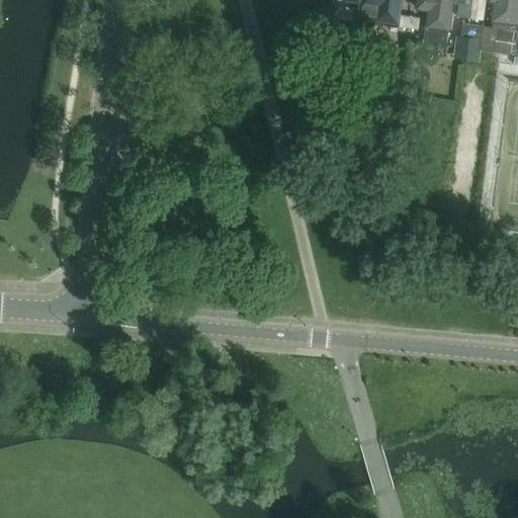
[(400,0),(359,0),(358,8),(399,13),(400,0)]
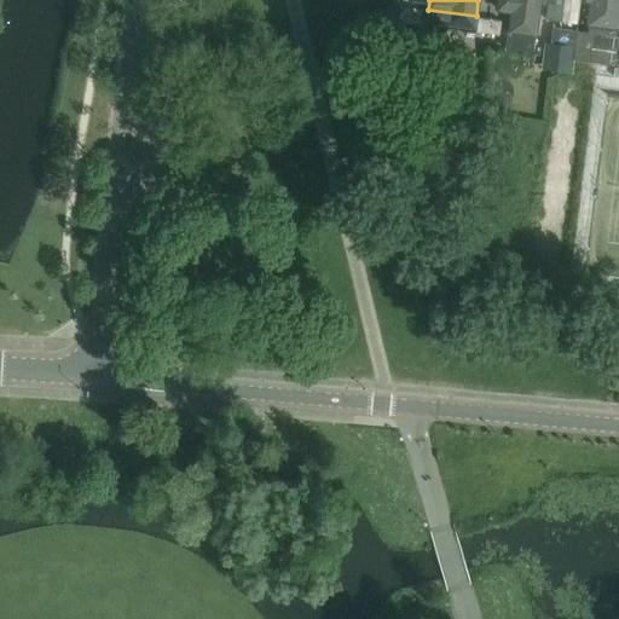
[(509,38),(536,42),(541,0),(498,0),(497,16),(512,18),(509,38)]
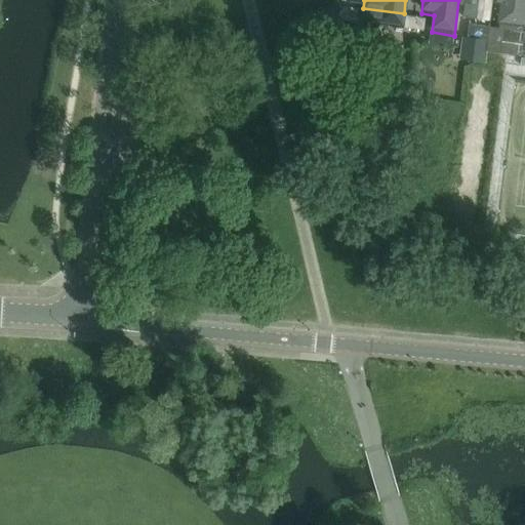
[(490,24),(493,0),(477,0),(475,22),(490,24)]
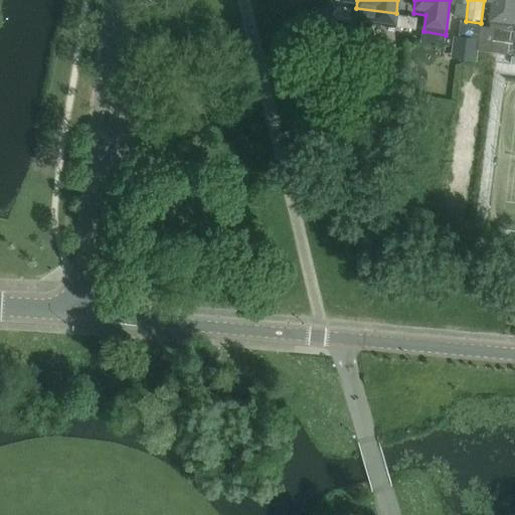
[(514,32),(514,30),(514,0),(484,0),(481,23),(481,27),(495,29),(514,32)]
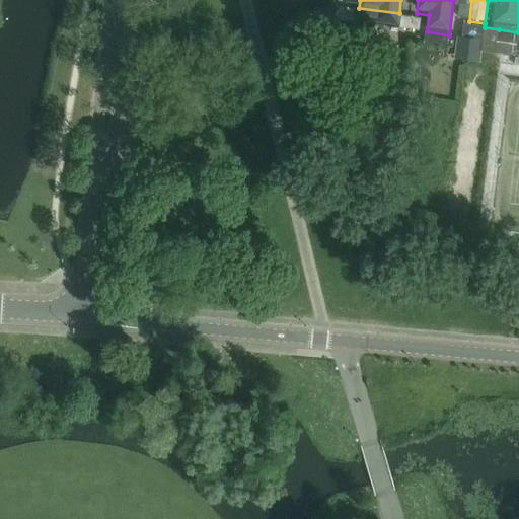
[(355,22),(357,10),(337,7),(336,10),(316,8),(313,30),(335,32),(336,19),(355,22)]
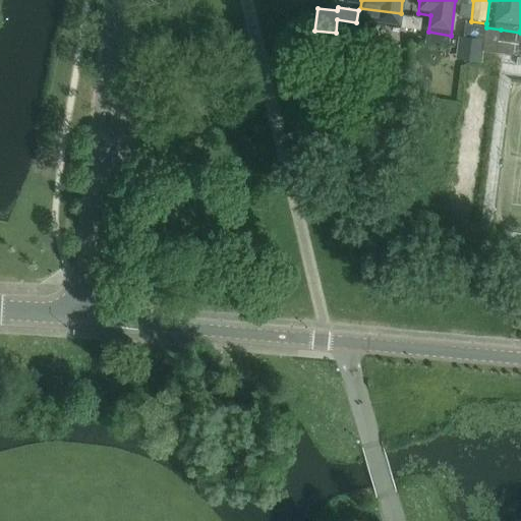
[(403,16),(401,29),(421,31),(423,18),(403,16)]
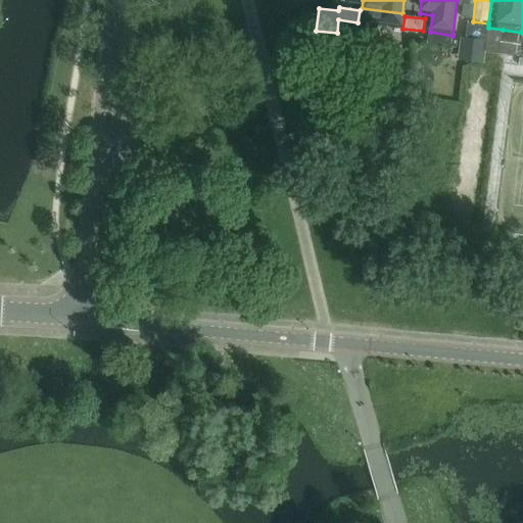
[(468,25),(467,38),(487,40),(488,28),(468,25)]
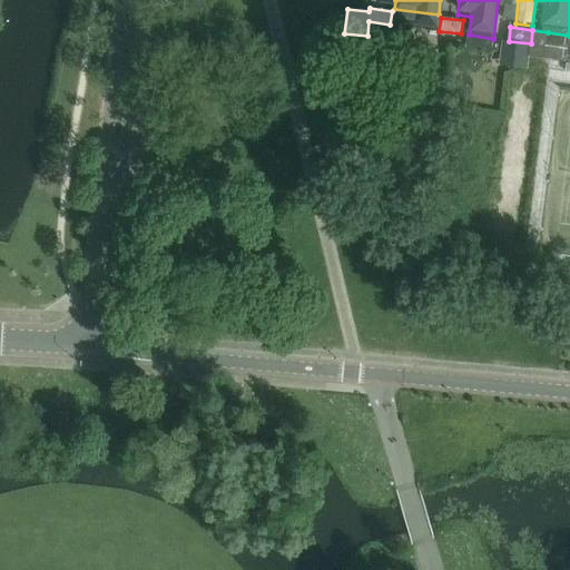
[(548,32),(546,46),(568,49),(569,36),(548,32)]
